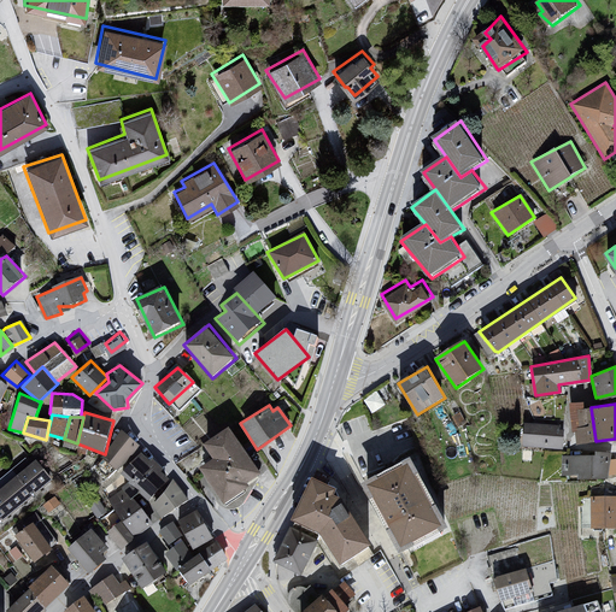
[(561,423),(524,422),(522,446),(562,447),(561,423)]
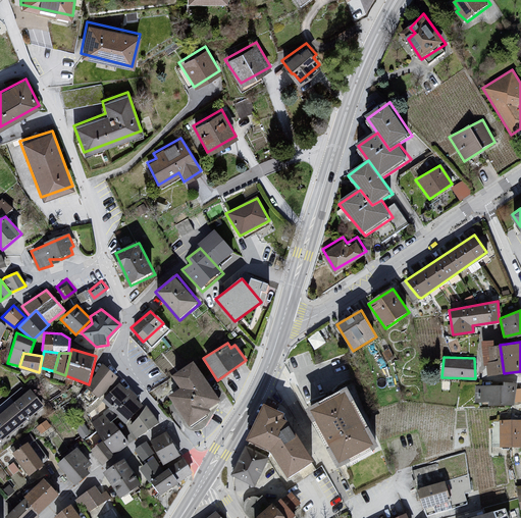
[(183,389),(170,398),(192,427),(212,415),(212,409),(222,402),(197,360),(172,376),(183,389)]
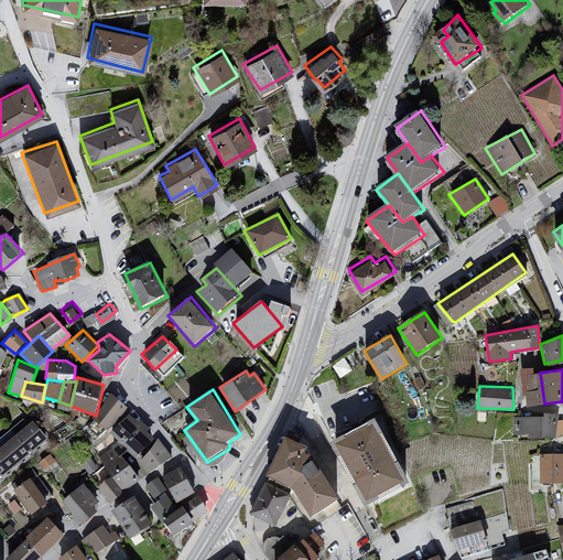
[(128,408),(110,391),(96,419),(108,430),(128,408)]
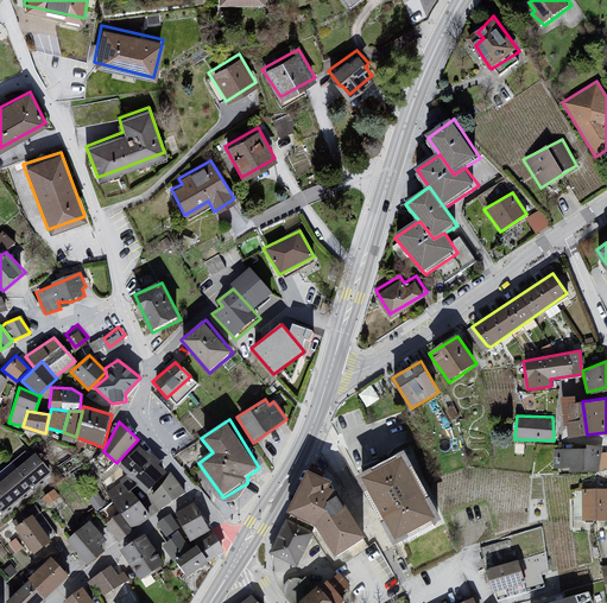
[(586,448),(552,448),(554,465),(568,465),(569,471),(595,470),(599,467),(600,444),(587,443),(586,448)]
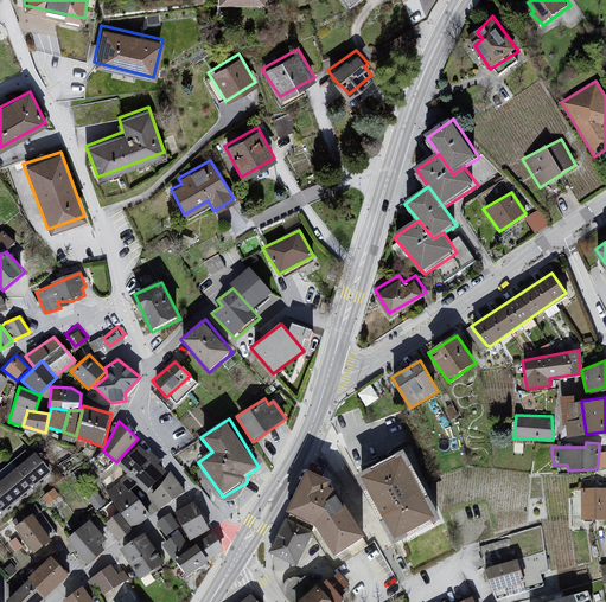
[(139,444),(119,466),(147,495),(167,473),(160,461),(139,444)]
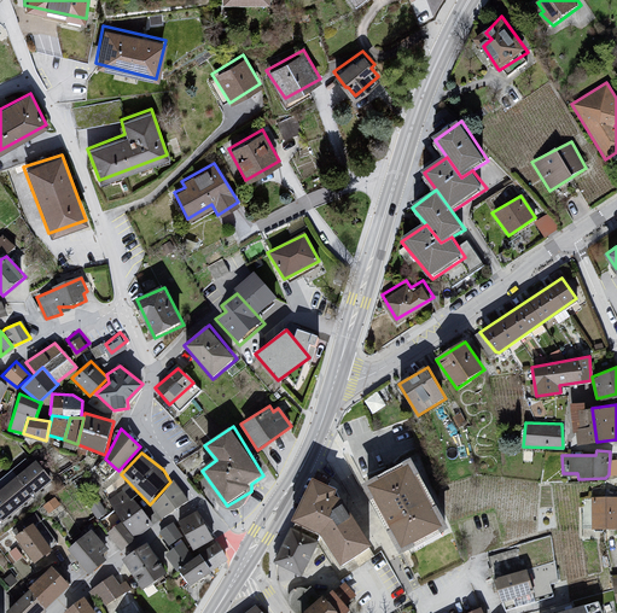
[(415,461),(365,486),(402,556),(453,530),(415,461)]
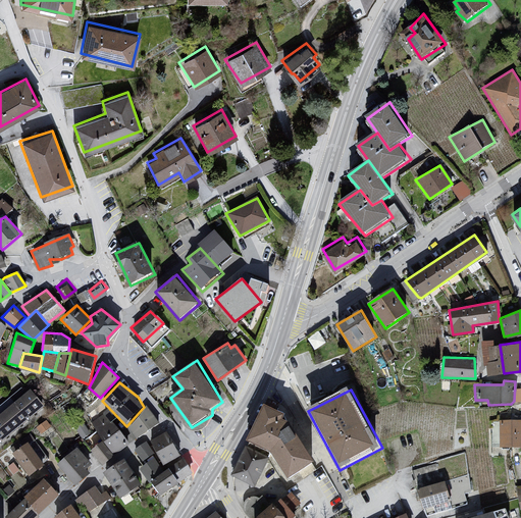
[(0,442),(44,406),(29,391),(0,414),(0,442)]
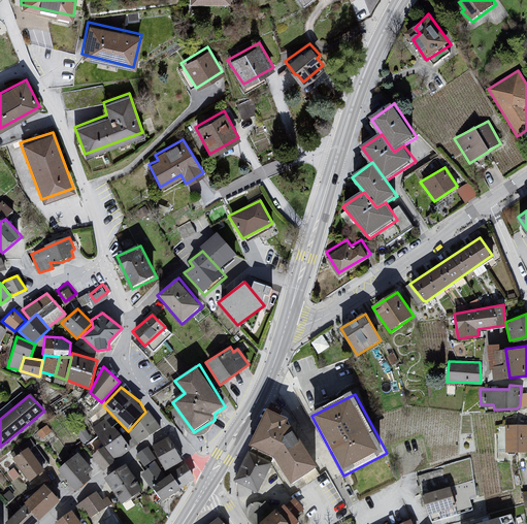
[(267,411),(252,446),(276,458),(295,484),(321,468),(293,422),(267,411)]
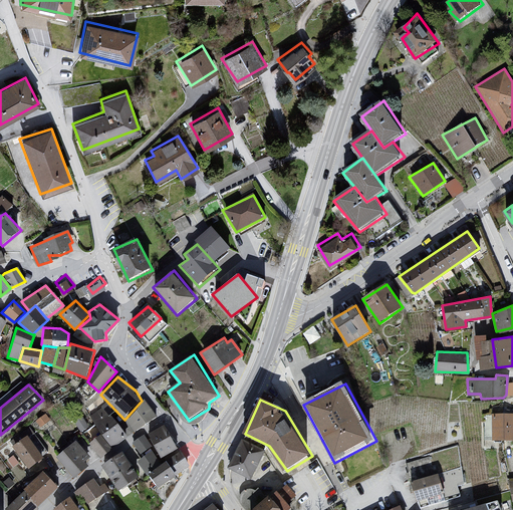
[(100,406),(87,415),(100,433),(111,447),(125,434),(114,418),(100,406)]
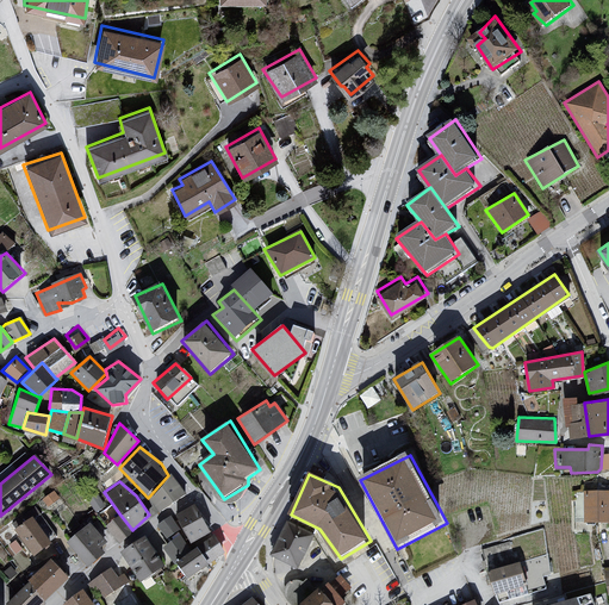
[(608,490),(583,491),(584,524),(608,522),(608,490)]
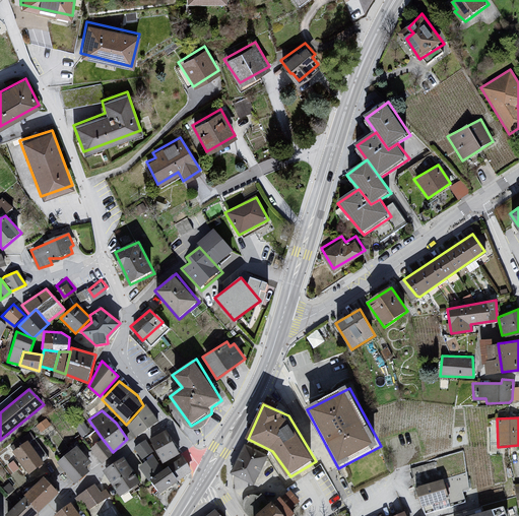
[(165,430),(148,440),(153,450),(161,465),(177,454),(165,430)]
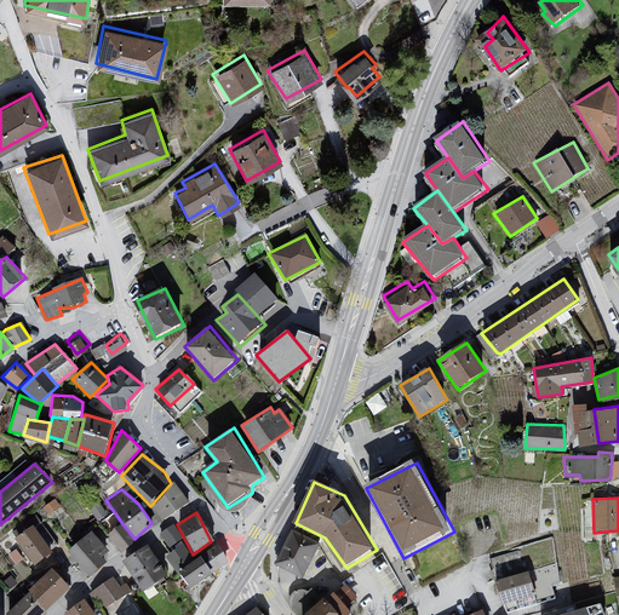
[(175,519),(159,529),(172,547),(183,536),(177,524),(175,519)]
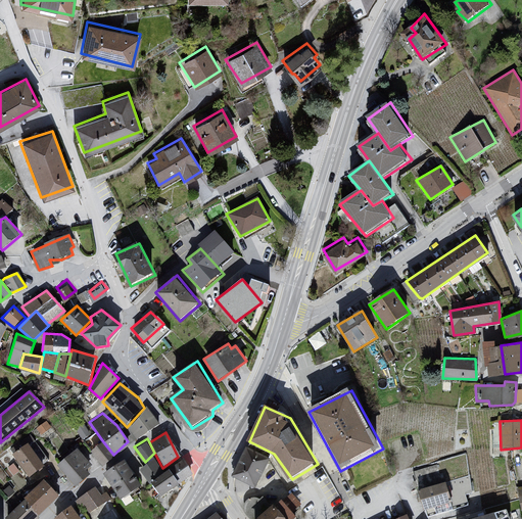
[(102,440),(89,451),(100,467),(113,455),(102,440)]
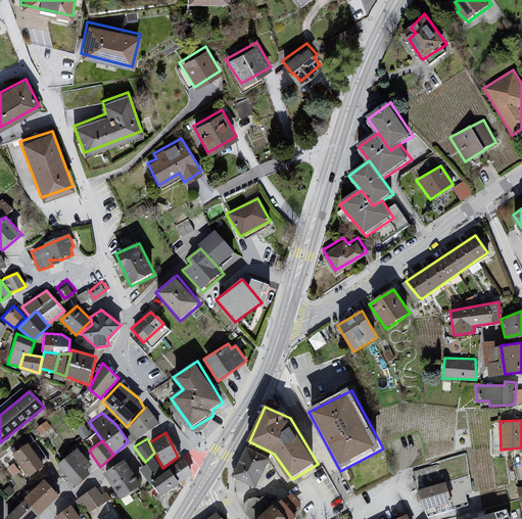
[(28,443),(12,454),(28,475),(44,465),(28,443)]
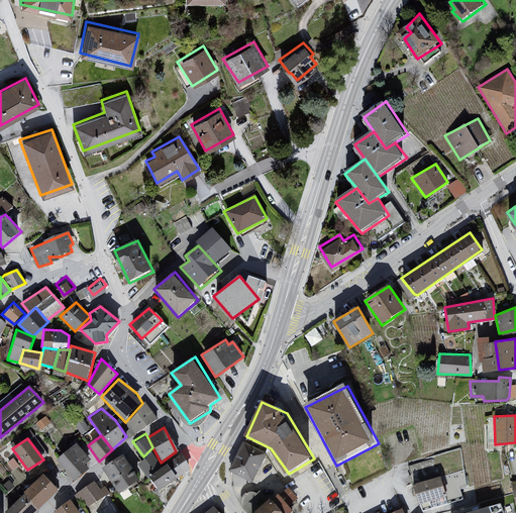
[(76,442),(57,459),(75,480),(88,468),(83,460),(88,456),(76,442)]
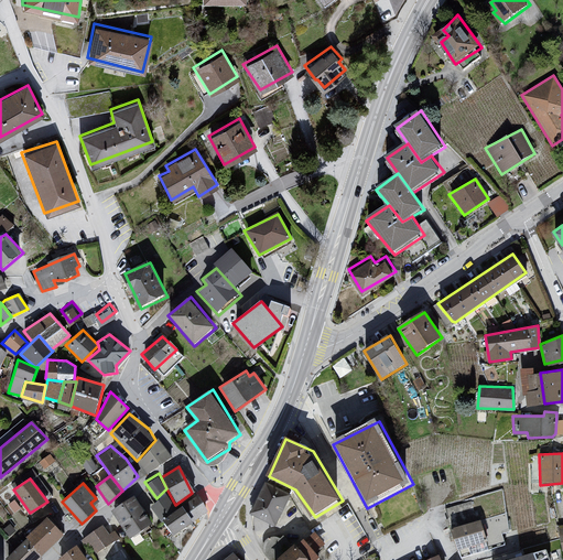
[(291,499),(266,483),(251,513),(277,525),(291,499)]
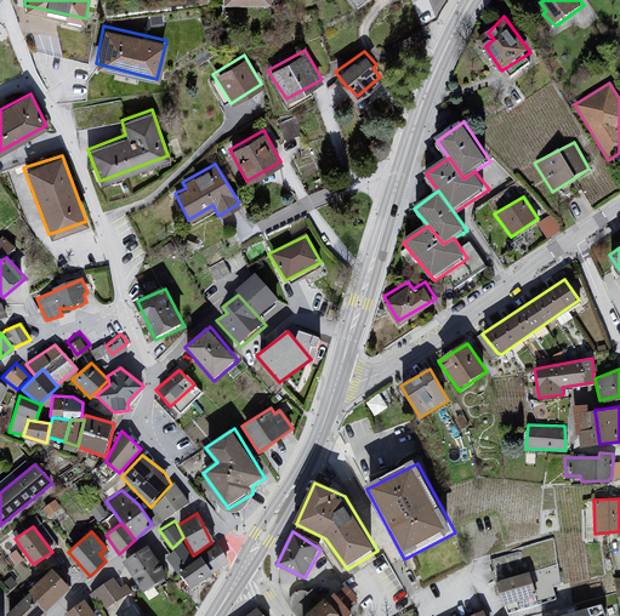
[(166,554),(191,586),(226,558),(216,542),(193,558),(183,541),(171,549),(166,554)]
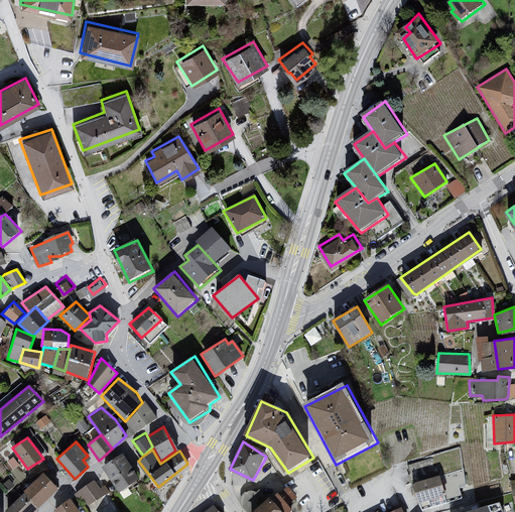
[(124,453),(102,467),(120,491),(140,479),(124,453)]
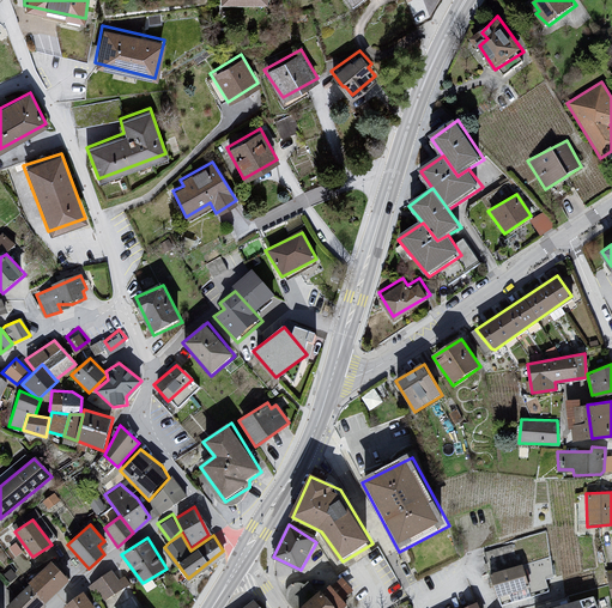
[(70,579),(53,561),(29,584),(44,602),(70,579)]
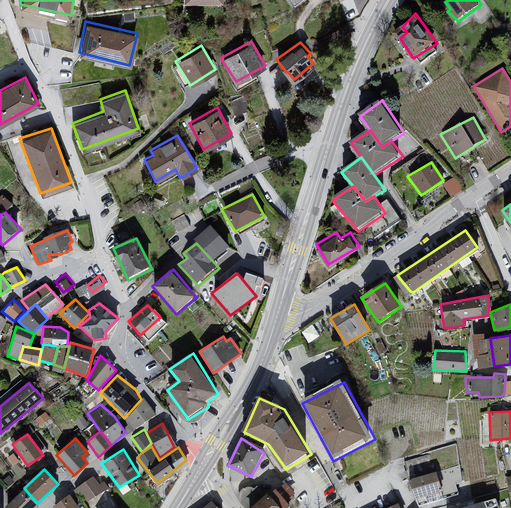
[(436,471),(409,478),(415,498),(442,489),(436,471)]
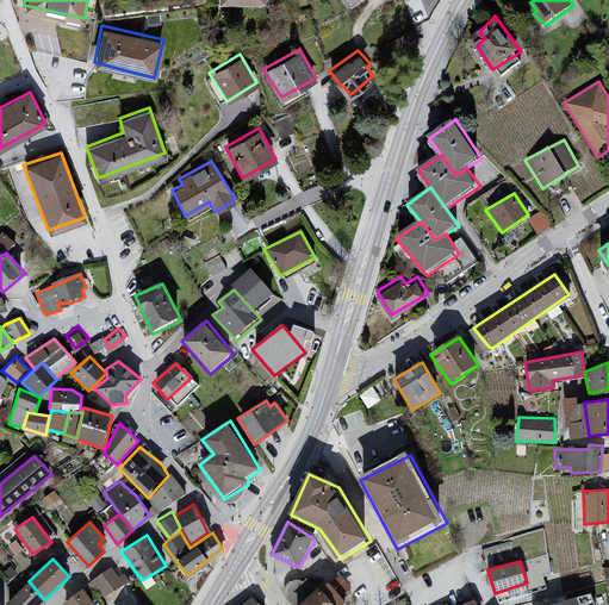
[(110,567),(86,581),(101,598),(124,584),(110,567)]
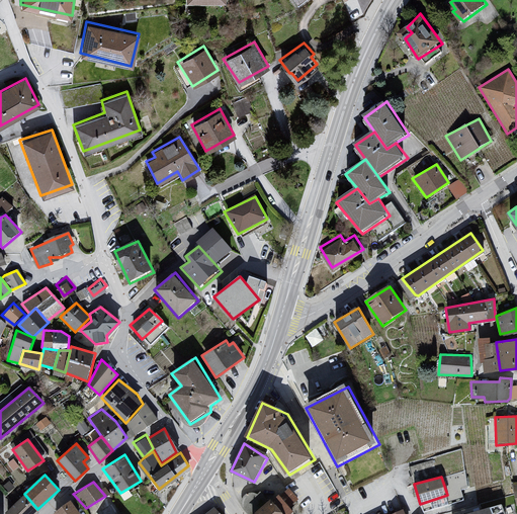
[(254,513),(294,513),(290,508),(297,500),(288,488),(254,513)]
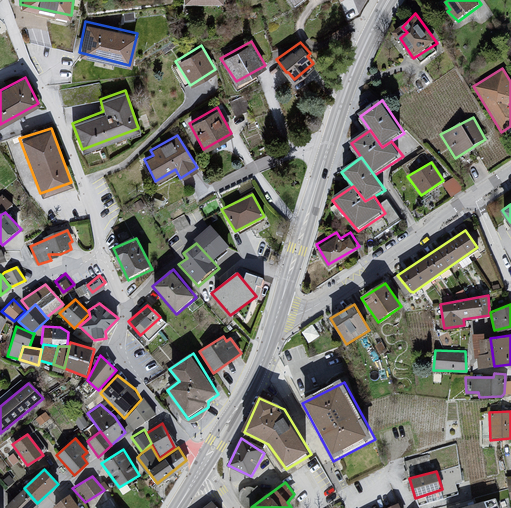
[(24,488),(6,507),(33,507),(37,503),(24,488)]
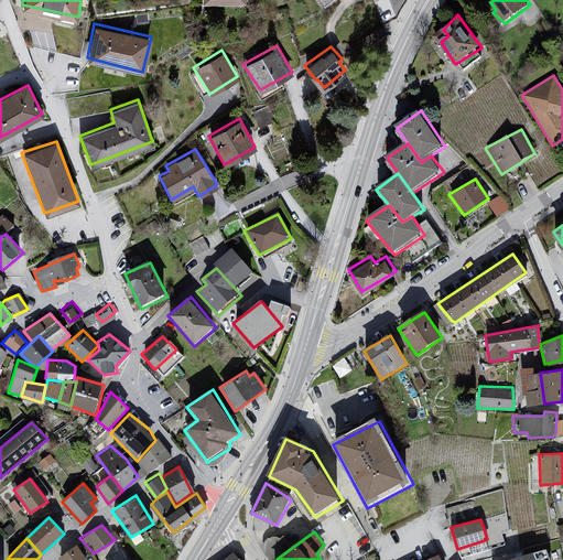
[(88,559),(77,545),(57,559),(88,559)]
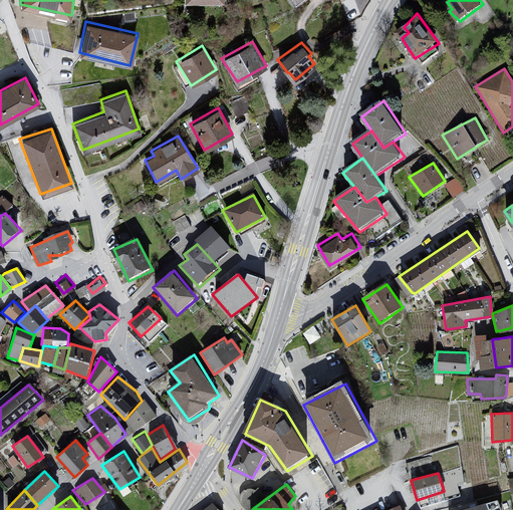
[(496,499),(459,509),(496,509),(500,508),(496,499)]
